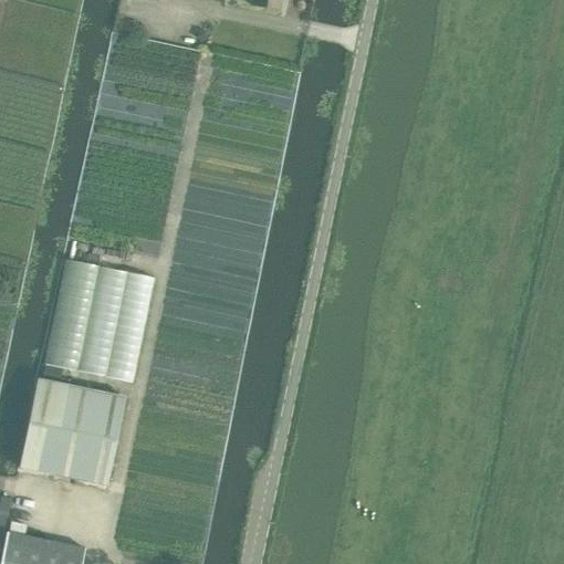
[(253,0),(252,3),(282,10),(284,0),(253,0)]
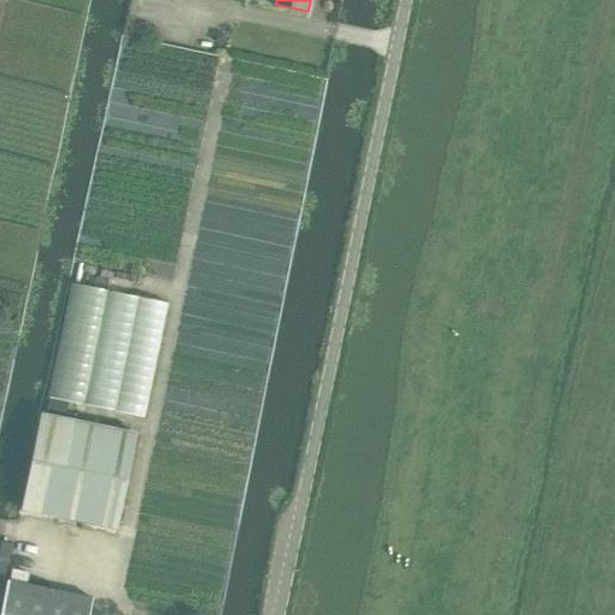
[(218,31),(217,40),(224,41),(227,33),(218,31)]
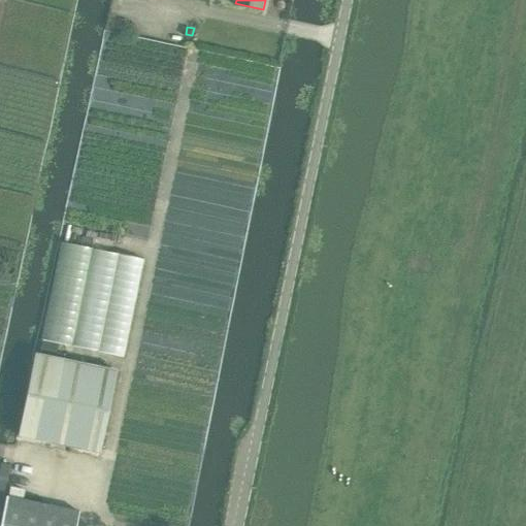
[(63,240),(42,338),(124,355),(143,257),(63,240)]
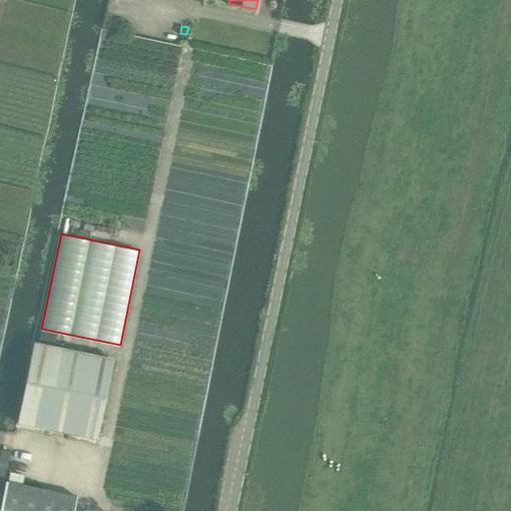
[(43,330),(40,343),(55,346),(57,333),(43,330)]
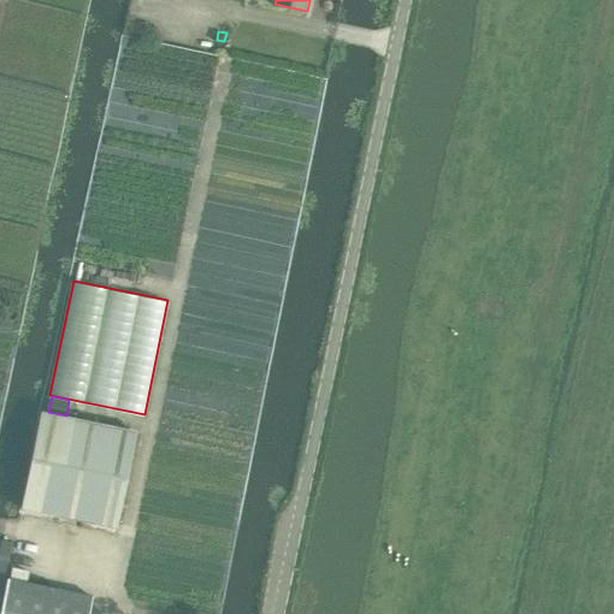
[(136,431),(42,412),(23,508),(117,526),(136,431)]
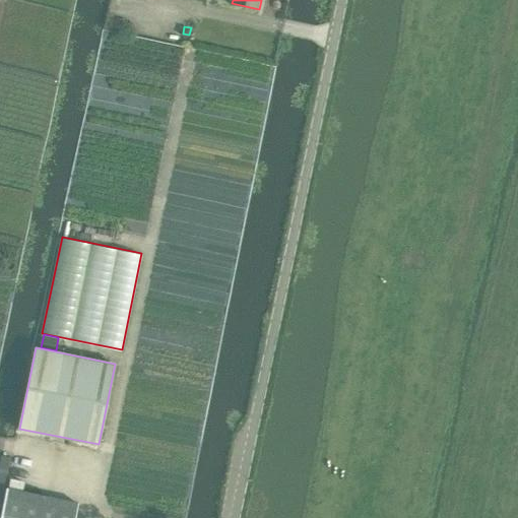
[(11,478),(9,489),(23,492),(25,481),(11,478)]
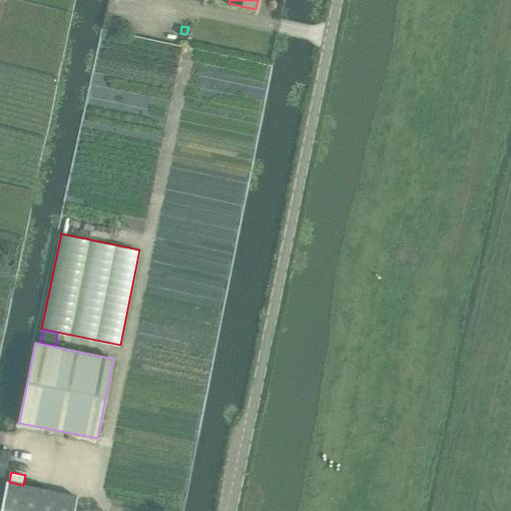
[(8,482),(1,510),(76,510),(79,496),(23,485),(9,482),(8,482)]
